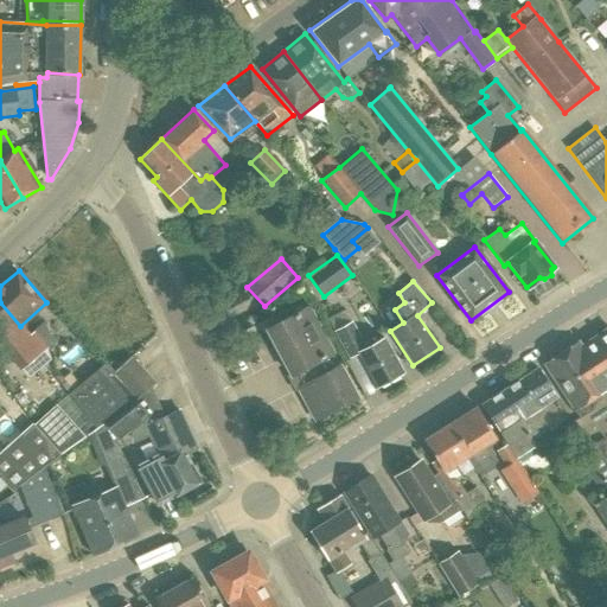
[(125,286),(88,320),(113,346),(149,312),(125,286)]
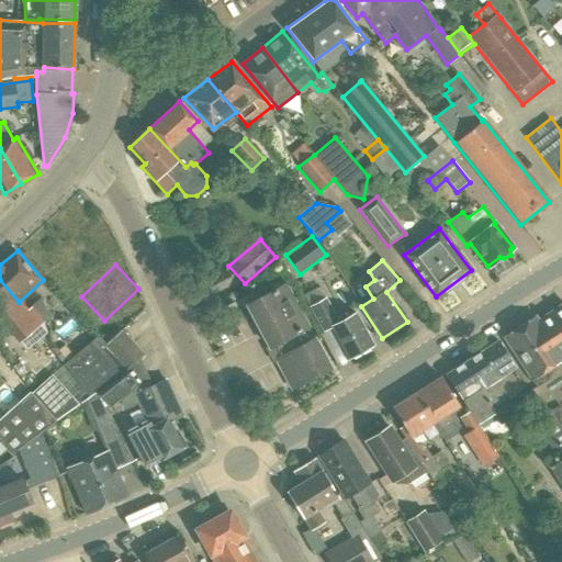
[(27,312),(19,302),(0,280),(0,318),(20,341),(43,322),(31,308),(27,312)]
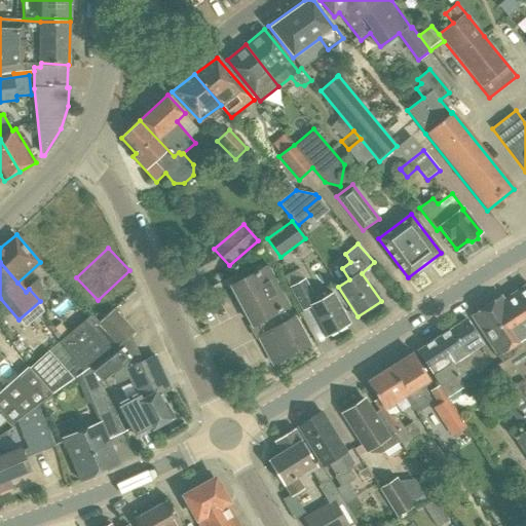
[(267,267),(231,286),(254,327),(289,308),(267,267)]
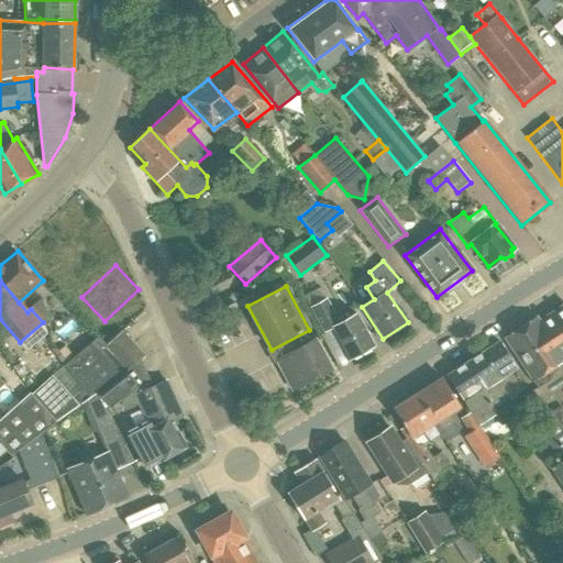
[(326,298),(319,287),(307,294),(313,306),(309,307),(323,333),(330,330),(346,361),(373,346),(355,313),(340,322),(327,298),(326,298)]
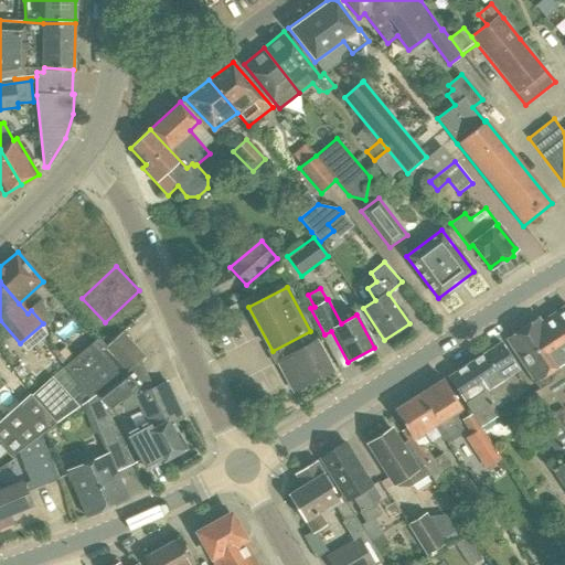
[(564,307),(541,323),(537,319),(535,321),(505,340),(535,384),(539,390),(554,380),(550,374),(564,363),(564,307)]
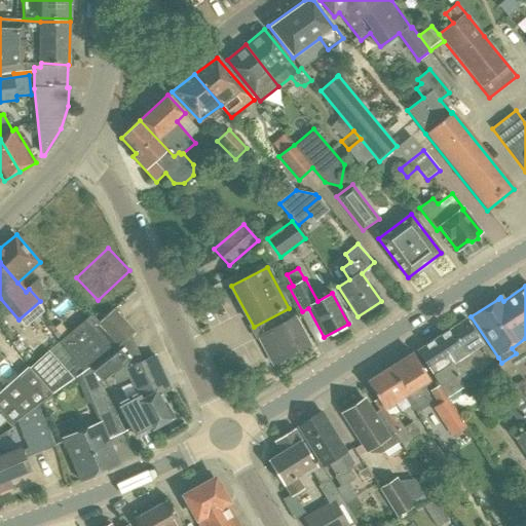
[(75,306),(67,297),(50,311),(58,321),(75,306)]
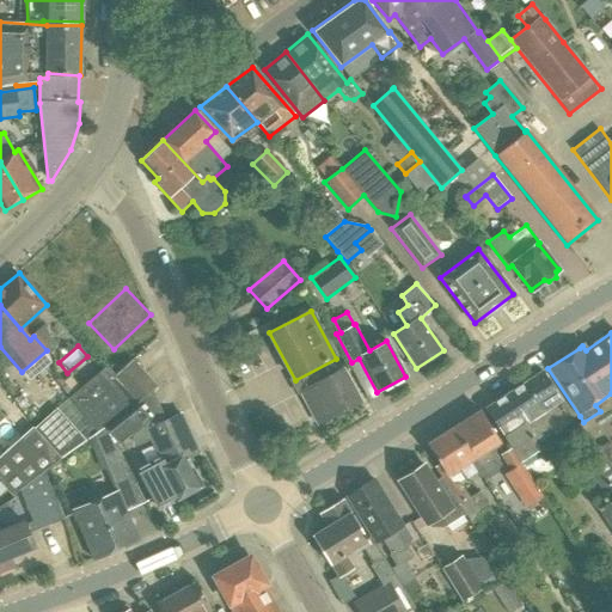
[(336,359),(295,380),(318,423),(359,402),(336,359)]
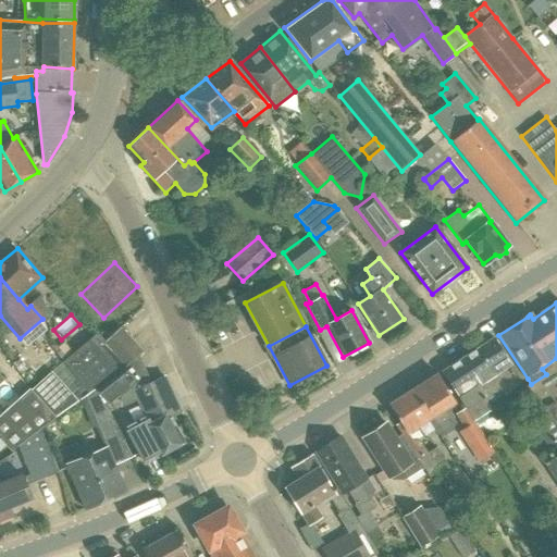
[(111,359),(133,339),(122,327),(99,346),(93,338),(97,335),(96,334),(63,361),(88,393),(118,368),(111,359)]
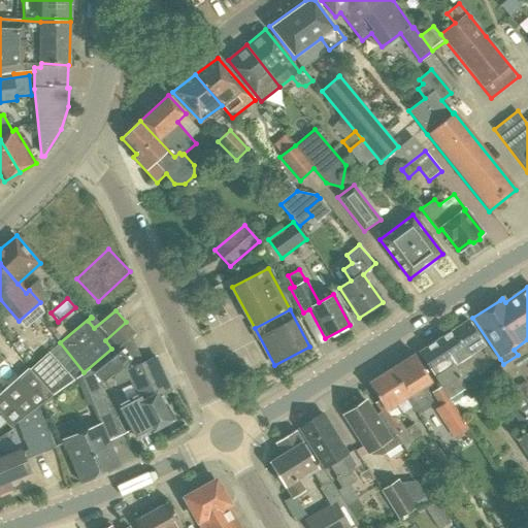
[(483,355),(479,349),(483,345),(466,321),(442,337),(467,375),(472,372),(474,375),(490,366),(490,365),(492,363),(485,354),(483,355)]
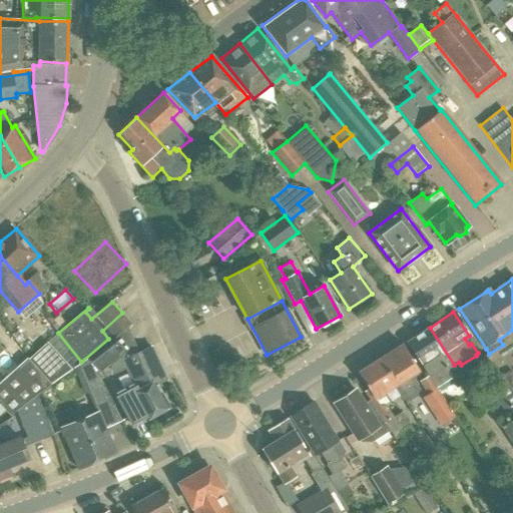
[(115,337),(116,338),(132,324),(122,313),(102,331),(108,339),(109,339),(110,341),(115,337)]
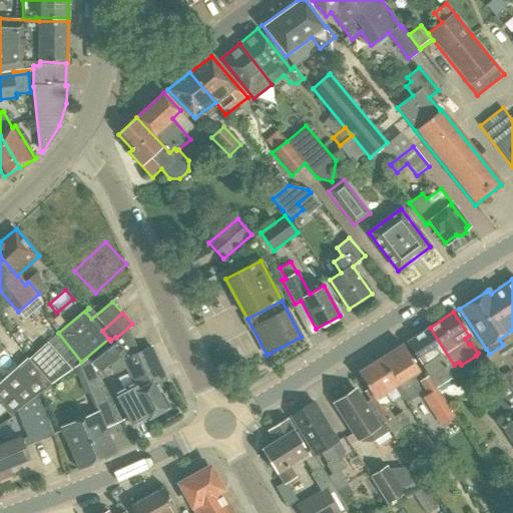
[(448,368),(454,365),(430,328),(406,343),(422,367),(429,376),(437,388),(453,377),(448,368)]
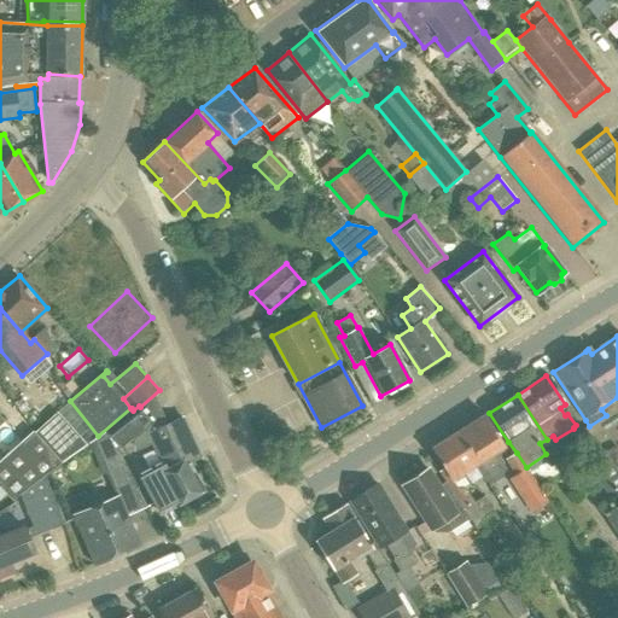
[(153,423),(140,407),(139,406),(133,410),(108,432),(121,449),(153,423)]
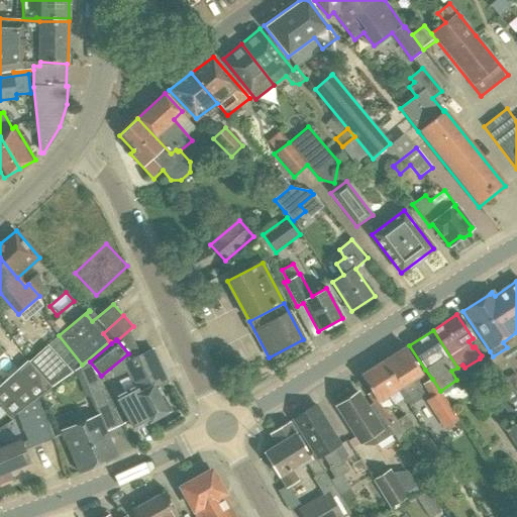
[(29,362),(52,387),(73,373),(47,344),(29,362)]
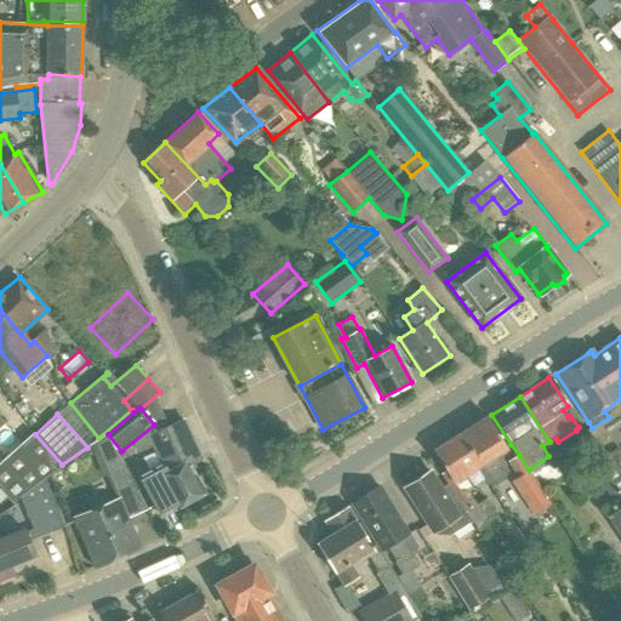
[(0,489),(6,496),(12,502),(20,497),(45,478),(62,465),(35,434),(24,444),(0,466),(0,426),(4,422),(3,420),(0,417),(0,489)]
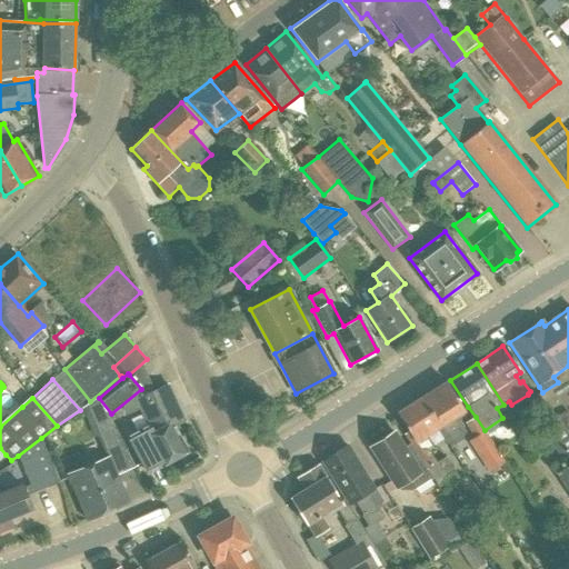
[(467,431),(457,415),(463,410),(446,383),(421,399),(451,445),(453,445),(463,439),(465,432),(467,431)]
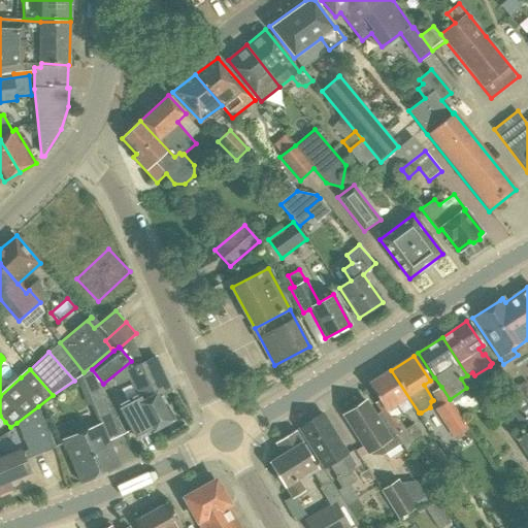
[(137,439),(175,420),(162,395),(170,391),(155,358),(127,371),(138,395),(119,405),(137,439)]
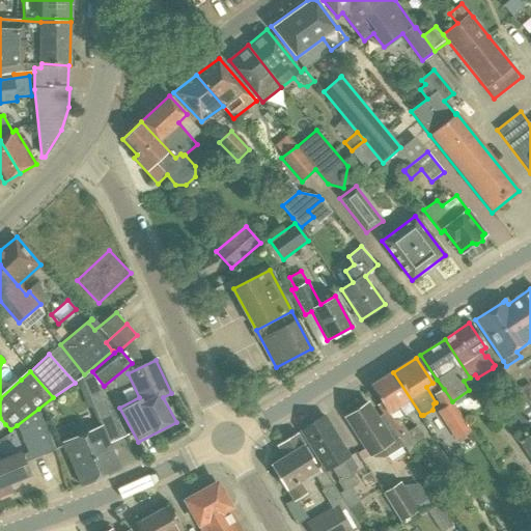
[(507,372),(503,368),(492,375),(506,397),(503,399),(522,425),(521,425),(524,429),(514,436),(530,460),(530,408),(519,389),(507,372)]
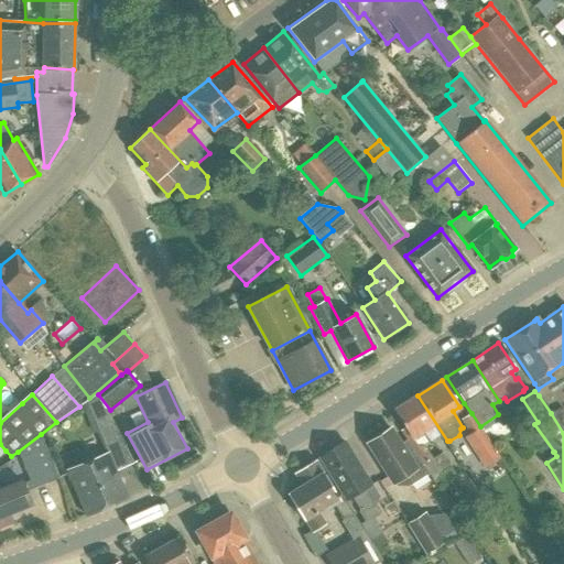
[(443,440),(447,441),(418,396),(393,411),(404,427),(400,431),(407,440),(405,440),(427,474),(429,474),(438,488),(457,477),(442,452),(433,458),(426,448),(424,444),(427,442),(422,431),(433,424),(443,440)]
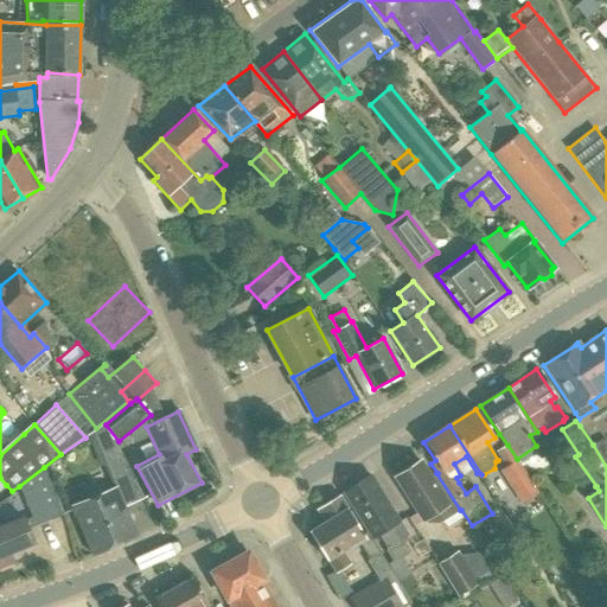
[(606,466),(606,440),(605,438),(593,445),(606,466)]
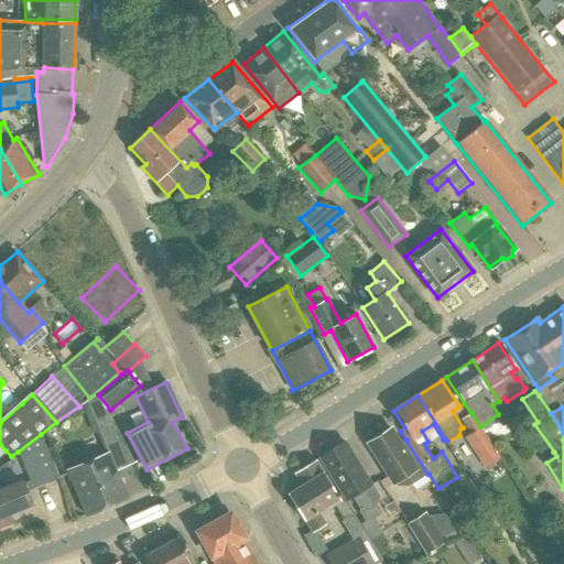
[(500,458),(480,426),(472,413),(462,420),(470,433),(465,437),(485,469),(500,458)]
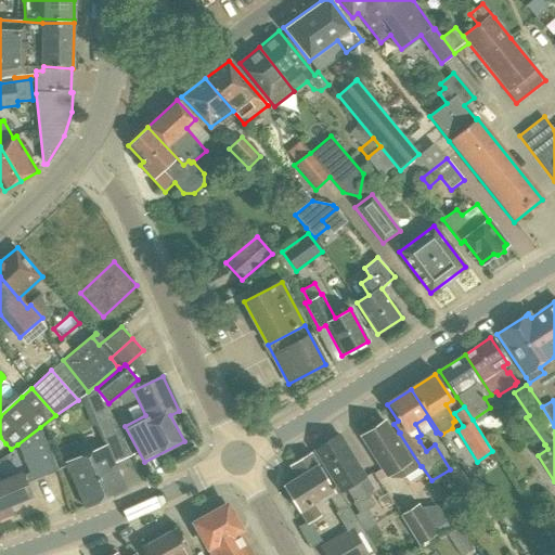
[(106,446),(123,438),(111,415),(97,422),(106,446)]
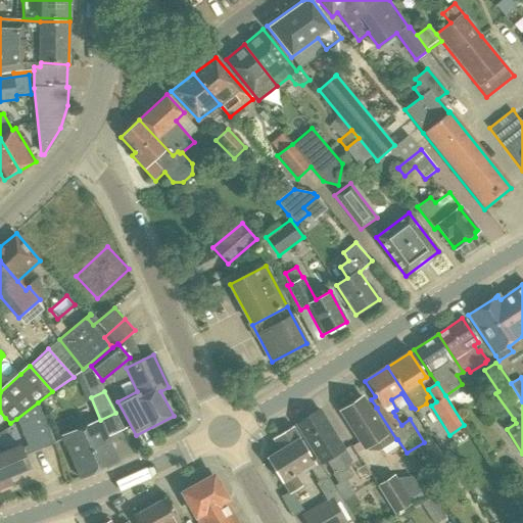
[(396,439),(376,408),(371,412),(362,397),(341,410),(366,448),(376,441),(381,449),(396,439)]
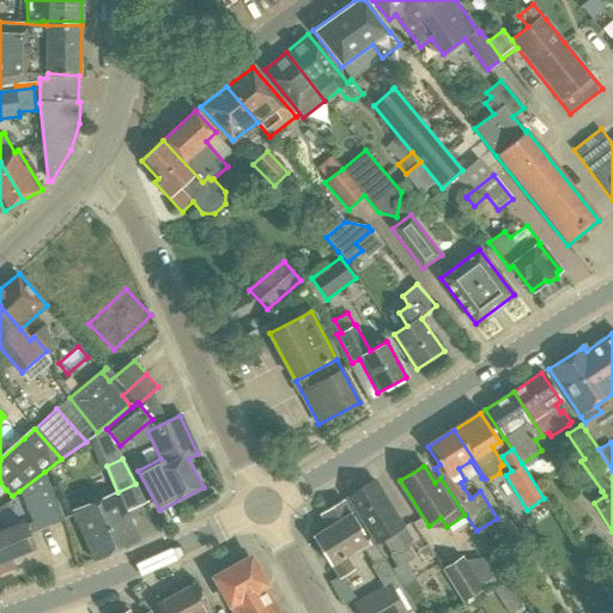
[(65,520),(44,472),(19,491),(32,522),(25,525),(25,523),(0,533),(0,571),(13,566),(10,557),(35,547),(30,534),(65,520)]
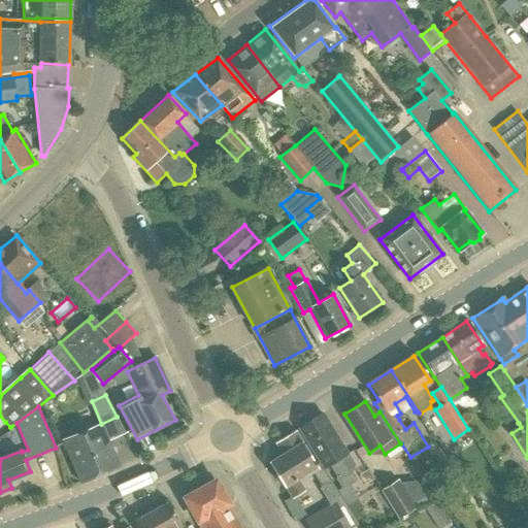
[(354,466),(345,454),(322,414),(298,428),(319,462),(323,468),(323,467),(329,464),(337,477),(336,479),(341,488),(337,490),(347,505),(359,498),(350,485),(357,481),(352,473),(354,466)]
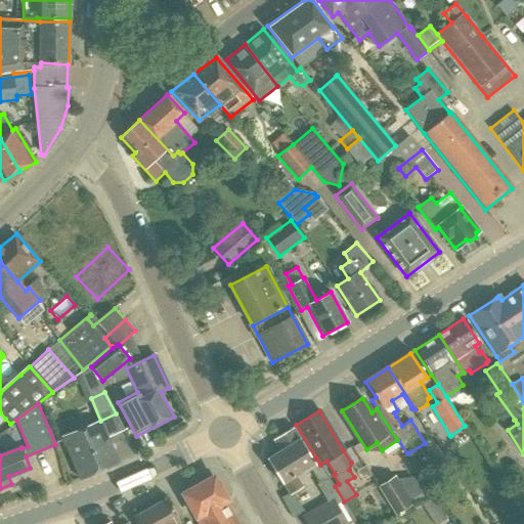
[(100,421),(62,436),(80,479),(119,463),(108,437),(100,421)]
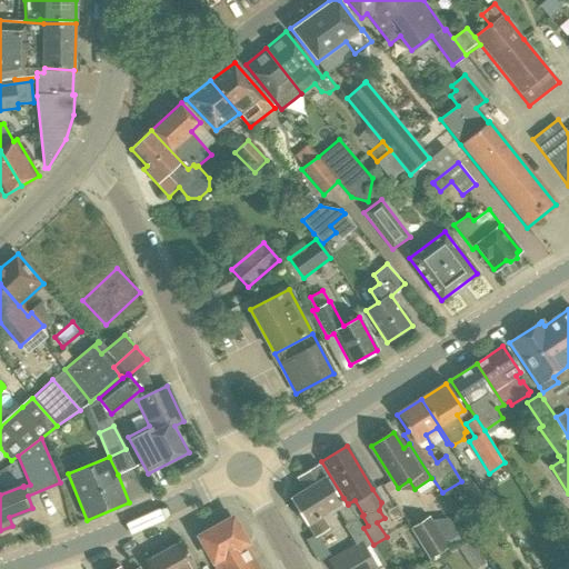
[(348,505),(343,498),(342,498),(341,496),(339,497),(318,463),(296,478),(305,491),(291,500),(308,527),(315,538),(330,529),(322,517),(329,513),(330,515),(338,510),(347,525),(345,526),(355,543),(328,559),(332,568),(378,568),(372,559),(379,555),(348,503),(348,505)]
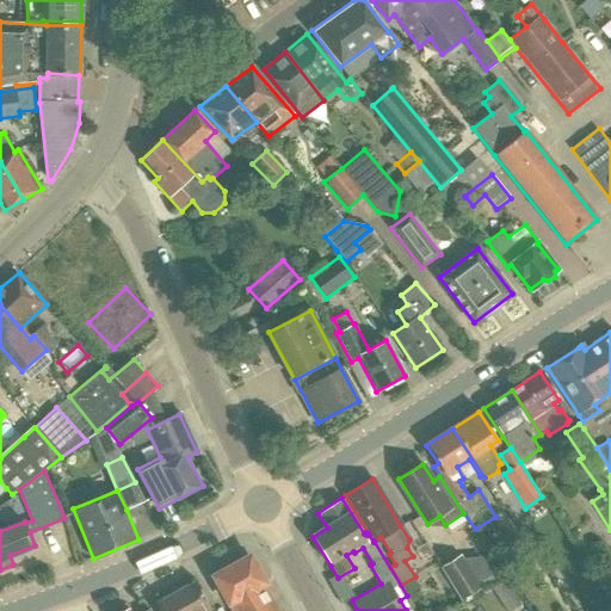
[(461,602),(482,588),(461,554),(439,567),(461,602)]
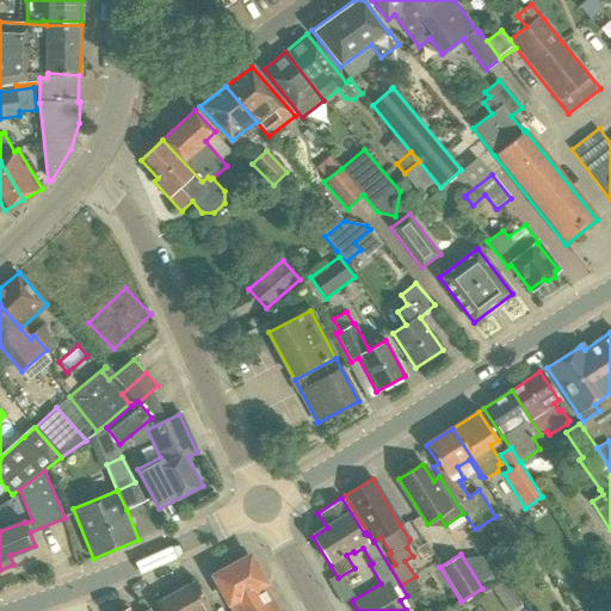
[(277,610),(263,585),(264,584),(248,556),(214,576),(233,610),(277,610)]
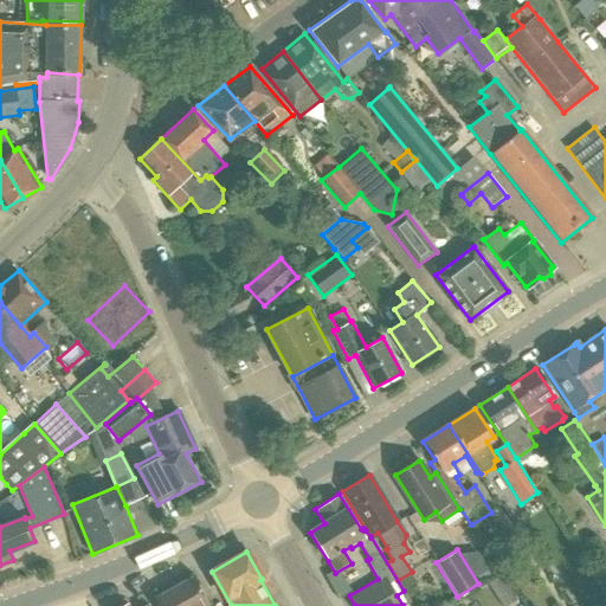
[(502,605),(504,605),(516,599),(501,574),(487,582),(502,605)]
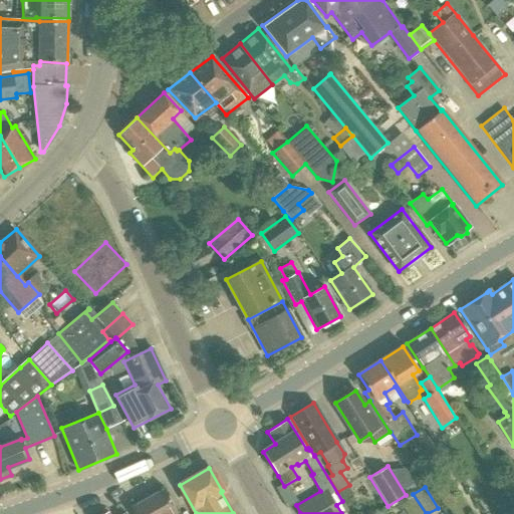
[(173,513),(176,513),(162,490),(132,507),(135,513),(173,513)]
